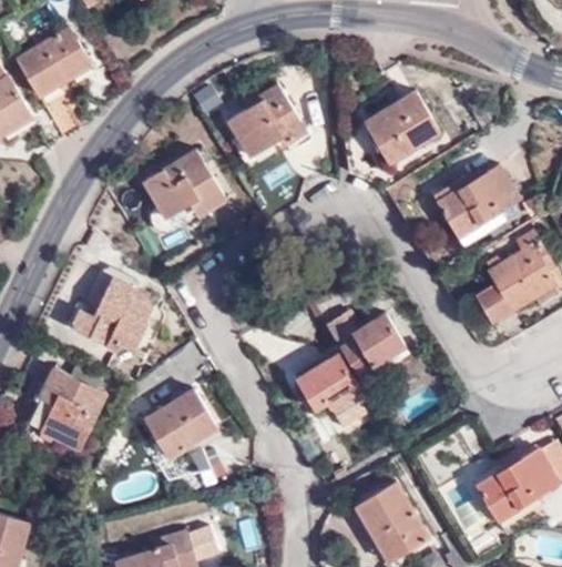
[(61,28),(14,59),(40,98),(68,80),(65,74),(85,62),(61,28)]
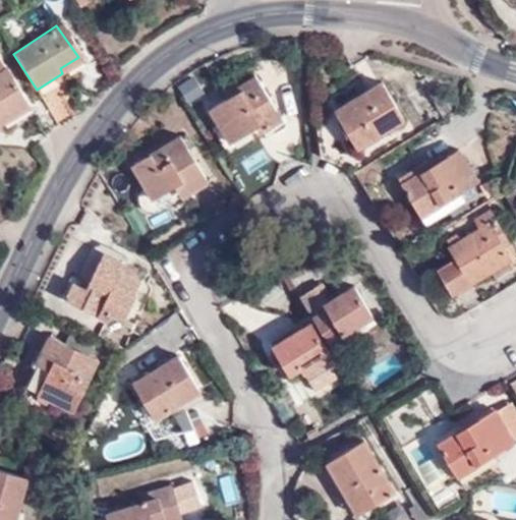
[(278,126),(256,76),(235,85),(240,96),(213,109),(227,140),(264,125),(267,131),(278,126)]
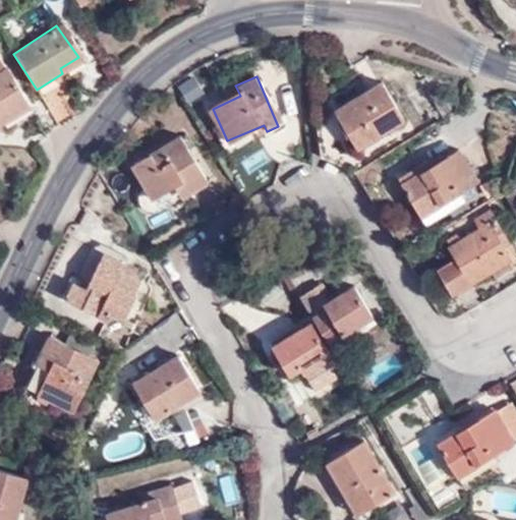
[(398,117),(378,85),(334,111),(353,143),(398,117)]
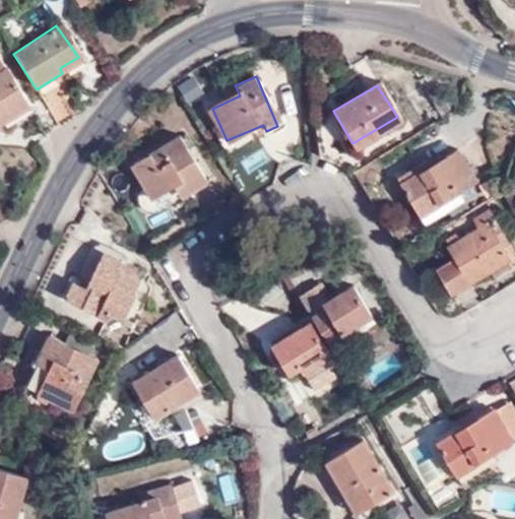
[(44,100),(58,121),(69,113),(55,91),(44,100)]
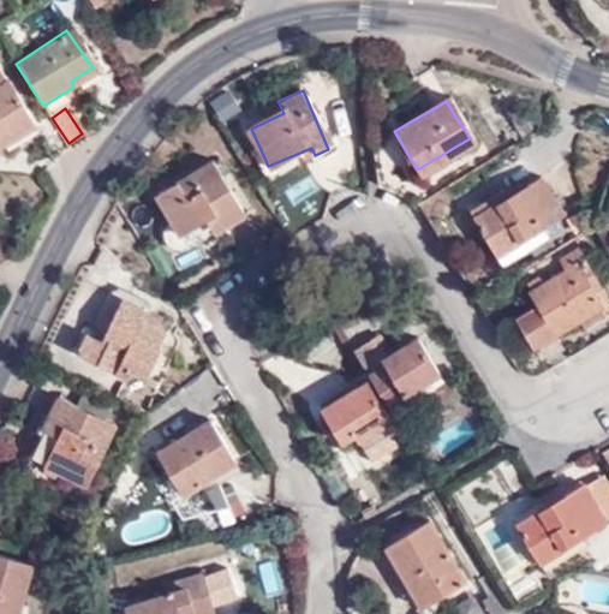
[(49,156),(69,143),(52,118),(33,130),(49,156)]
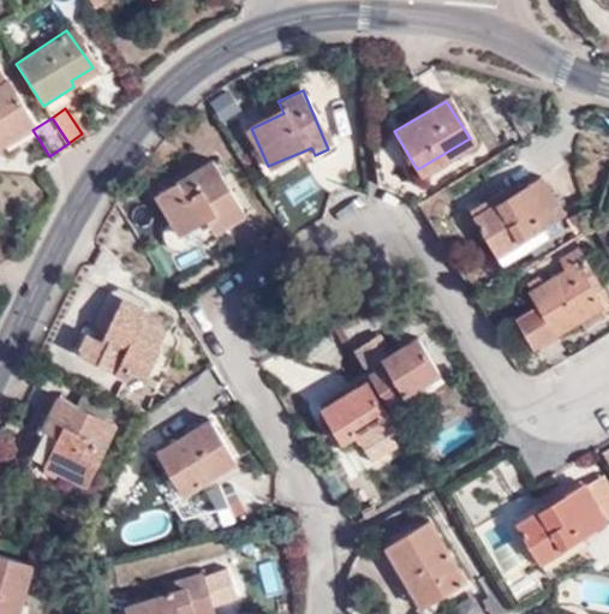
[(244,222),(212,167),(157,200),(180,239),(207,224),(216,239),(244,222)]
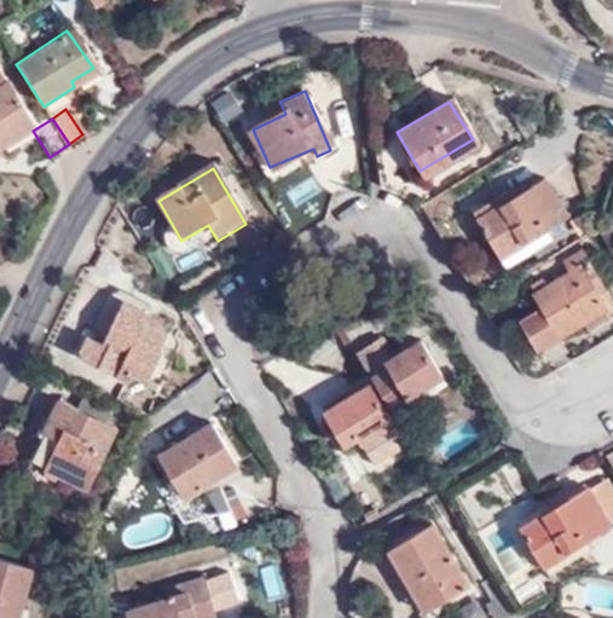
[(562,218),(539,180),(527,186),(530,191),(503,206),(502,200),(478,214),(501,253),(562,218)]
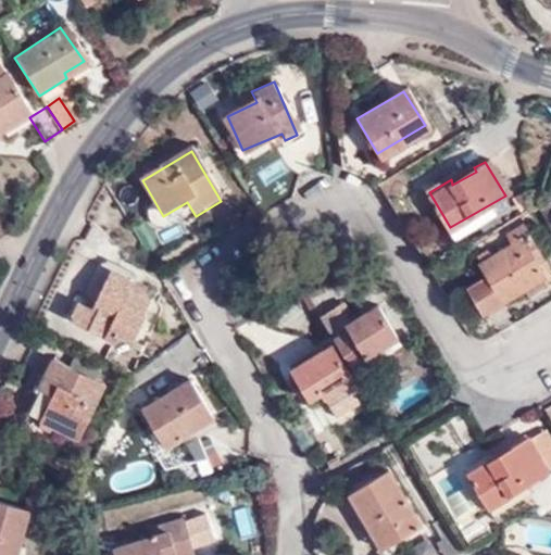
[(515,227),(498,236),(504,247),(484,259),(478,252),(470,256),(480,278),(460,290),(476,318),(539,282),(526,262),(533,257),(515,227)]
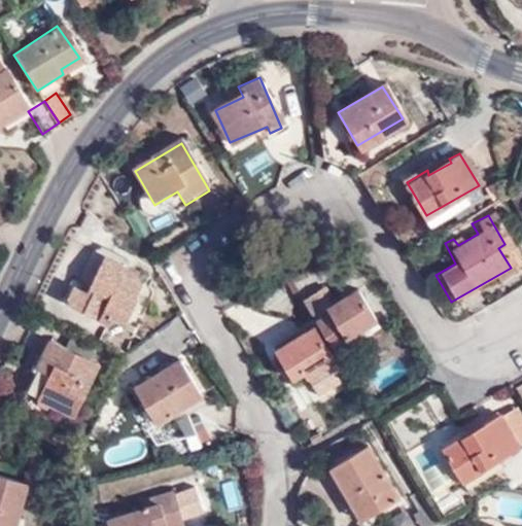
[(123,278),(127,268),(103,258),(85,297),(72,292),(66,309),(126,331),(139,303),(137,301),(142,286),(123,278)]
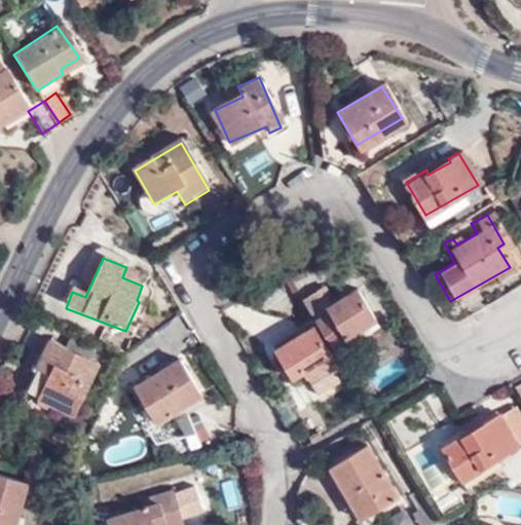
[(320,284),(298,295),(313,321),(330,350),(341,343),(338,337),(371,320),(352,286),(329,300),(320,284)]
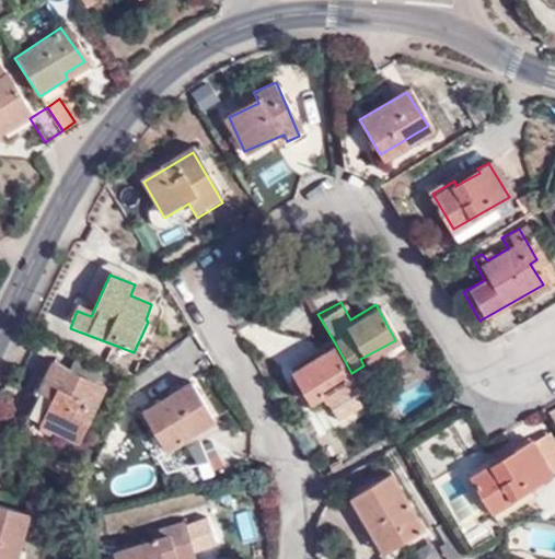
[(336,405),(362,389),(351,373),(334,341),(292,365),(310,397),(326,387),(336,405)]
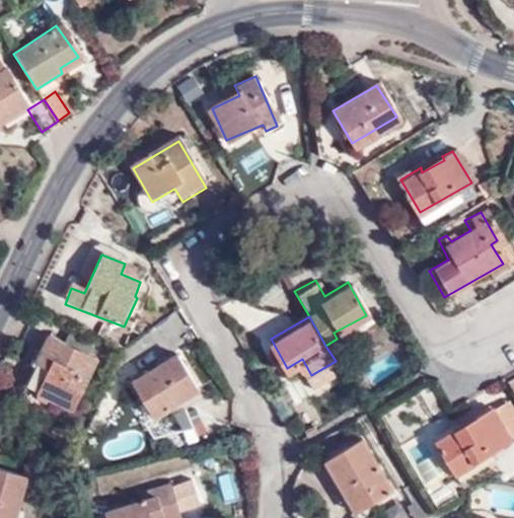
[(97,358),(49,340),(35,367),(49,374),(38,398),(75,413),(97,358)]
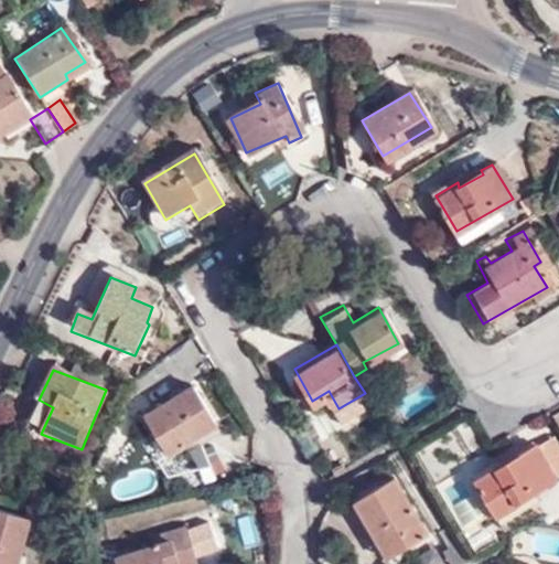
[(211,431),(185,391),(135,422),(160,461),(211,431)]
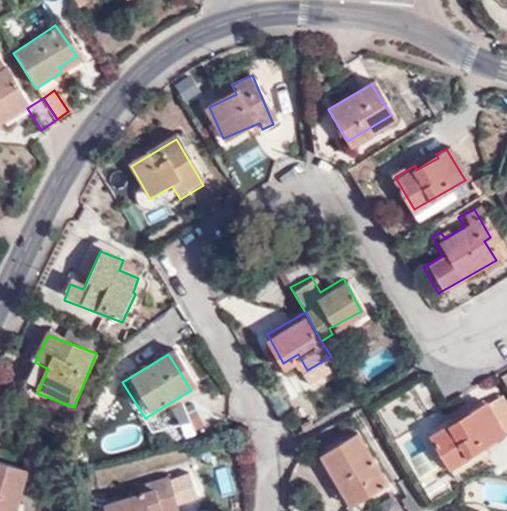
[(506,370),(494,379),(506,398),(506,370)]
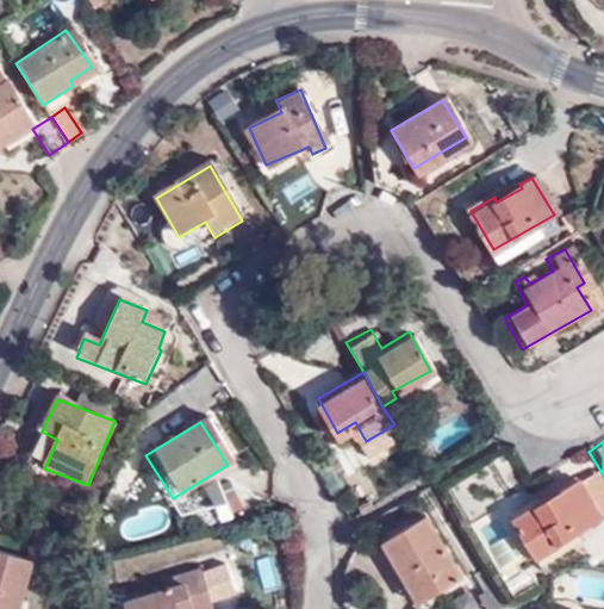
[(601,514),(577,478),(539,501),(531,497),(509,511),(536,554),(601,514)]
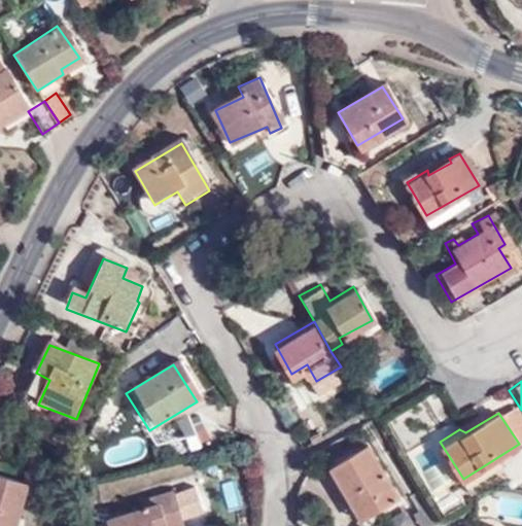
[(394,502),(362,452),(325,472),(358,524),(394,502)]
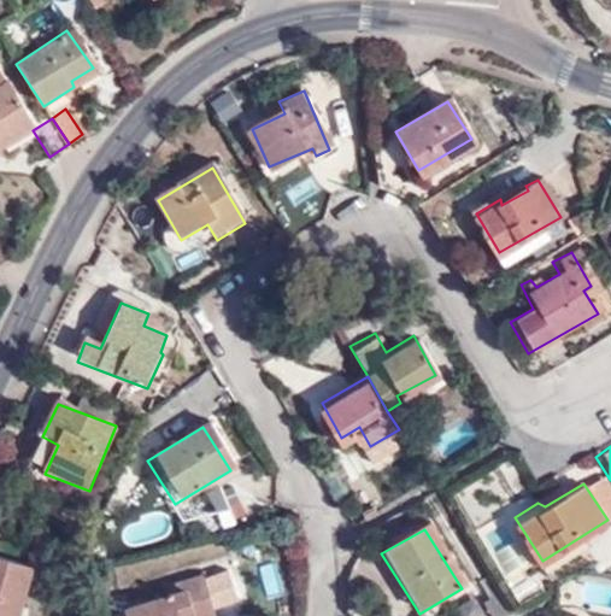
[(17,615),(31,578),(0,567),(0,615),(17,615)]
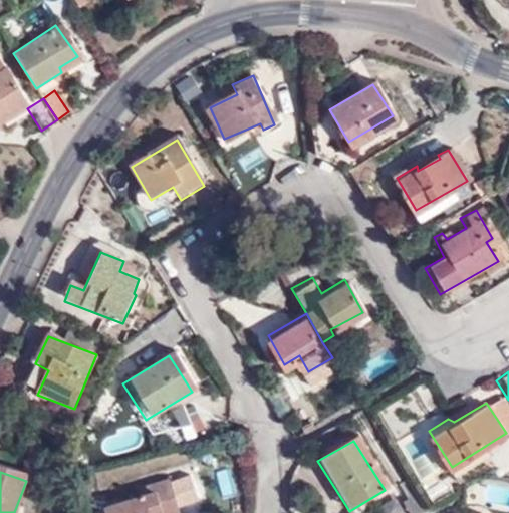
[(175,512),(167,481),(137,489),(140,498),(101,509),(102,512),(175,512)]
